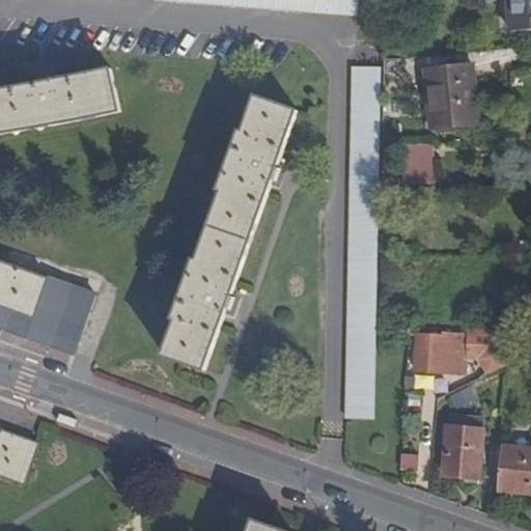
[(163,0),(358,16),(358,0),(163,0)]
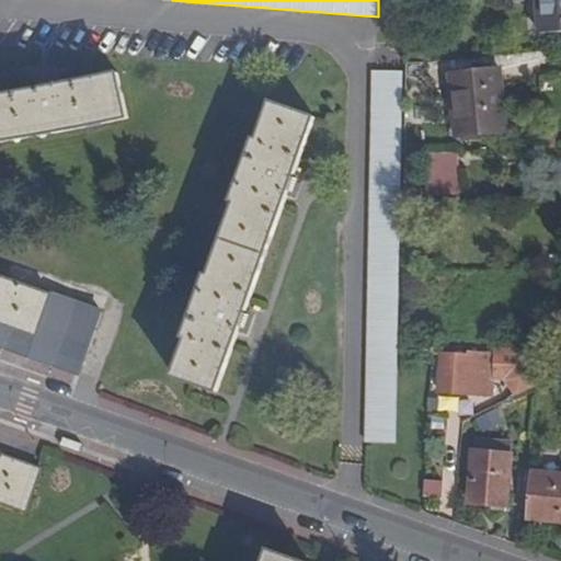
[(560,0),(537,0),(540,34),(560,32),(560,0)]
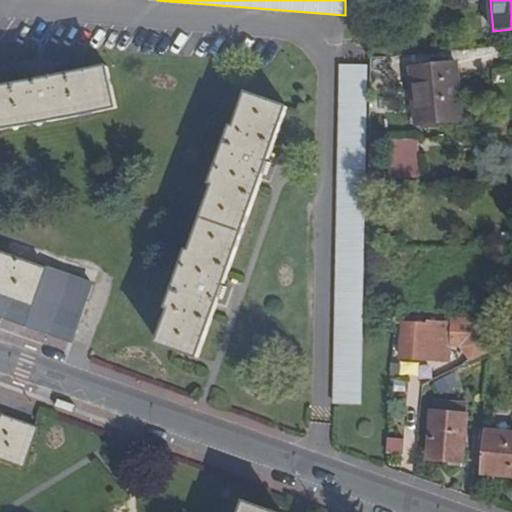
[(368,66),(341,65),(335,404),(362,404),(368,66)]
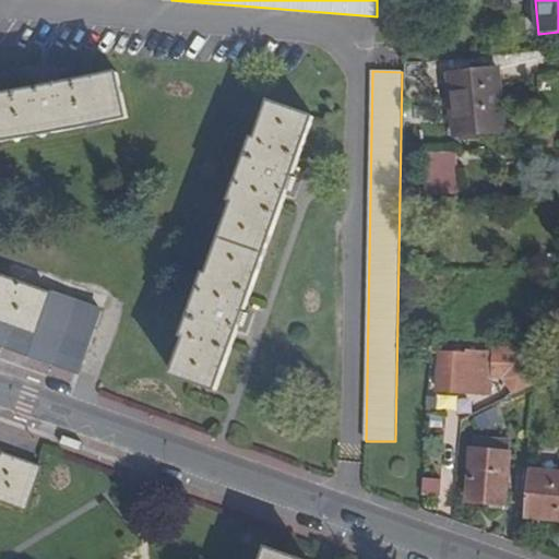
[(499,71),(450,75),(456,135),(506,130),(499,71)]
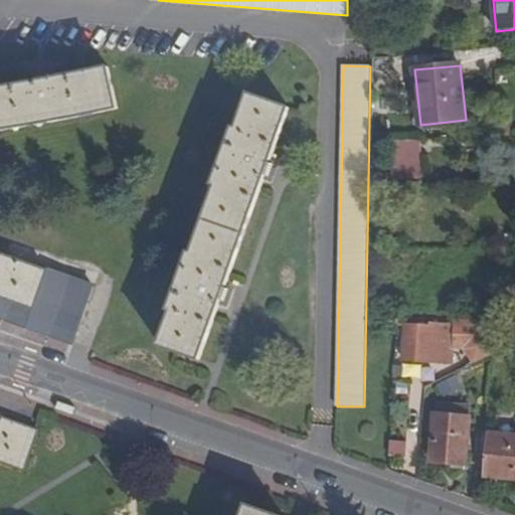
[(0,131),(1,132),(30,127),(60,121),(90,115),(118,109),(109,67),(80,73),(52,79),(51,71),(33,74),(35,82),(23,84),(0,88),(0,131)]
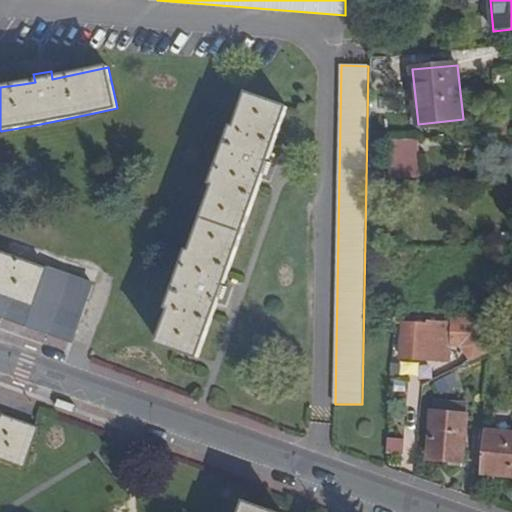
[(288,108),(248,94),(236,128),(233,127),(212,185),(215,186),(192,252),(189,251),(168,308),(171,309),(159,344),(199,358),(219,304),(226,306),(232,289),(225,287),(263,179),(270,182),(276,165),(269,162),(288,108)]
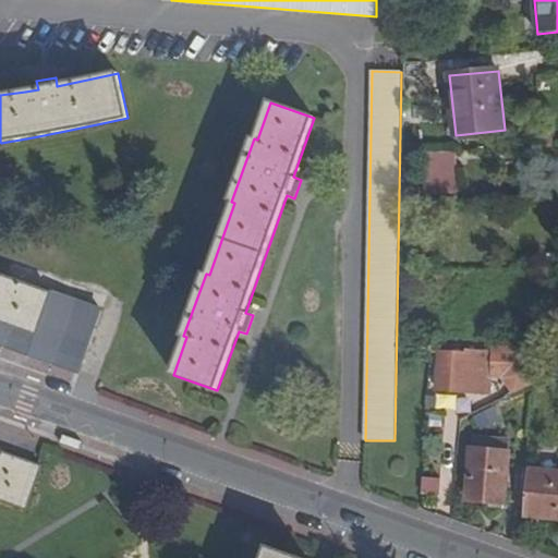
[(552,130),(538,131),(540,147),(552,146),(552,130)]
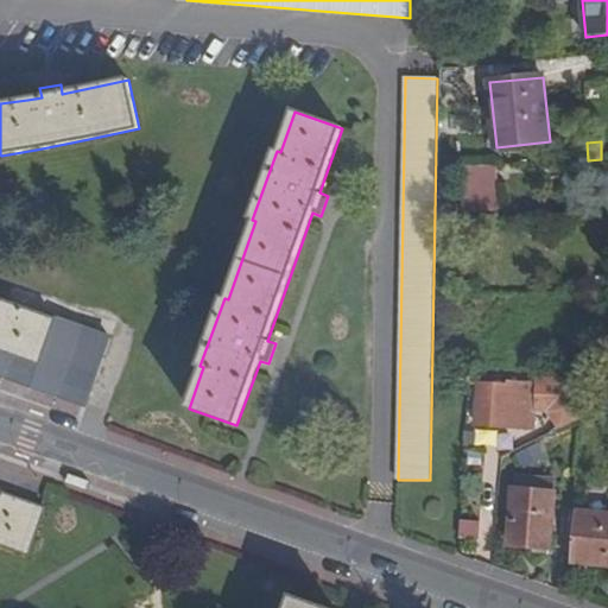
[(495,165),(462,166),(464,209),(495,209),(495,165)]
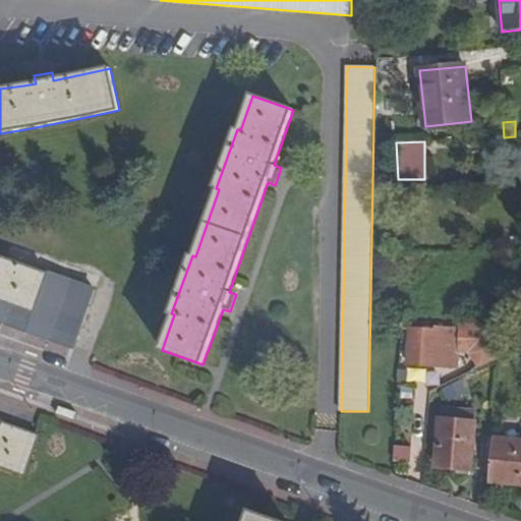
[(0,256),(0,312),(77,340),(95,290),(0,256)]
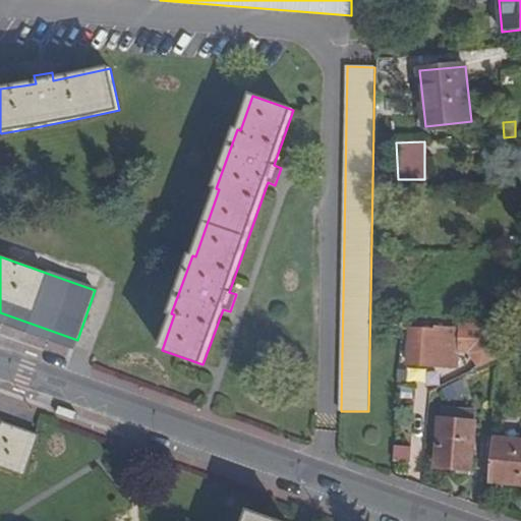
[(77,340),(0,312),(0,324),(74,350),(77,340)]
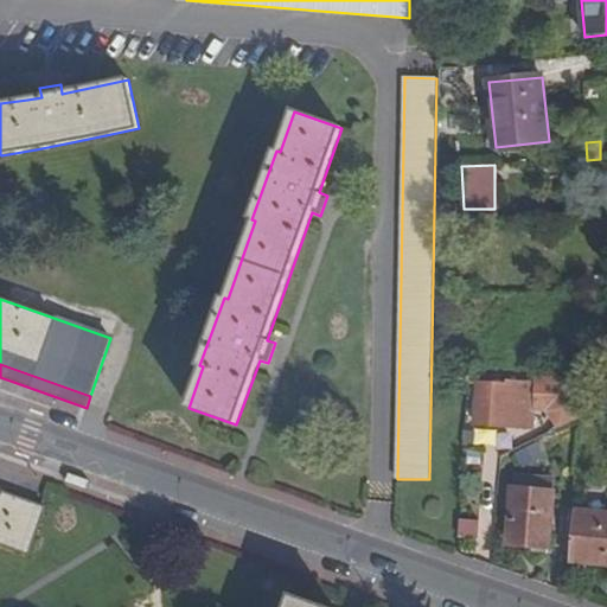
[(480,375),(468,374),(468,376),(468,377),(468,383),(480,383),(479,398),(478,398),(475,423),(534,428),(535,409),(541,409),(549,410),(557,427),(576,417),(579,381),(536,379),(536,382),(506,381),(506,383),(480,382),(480,375)]
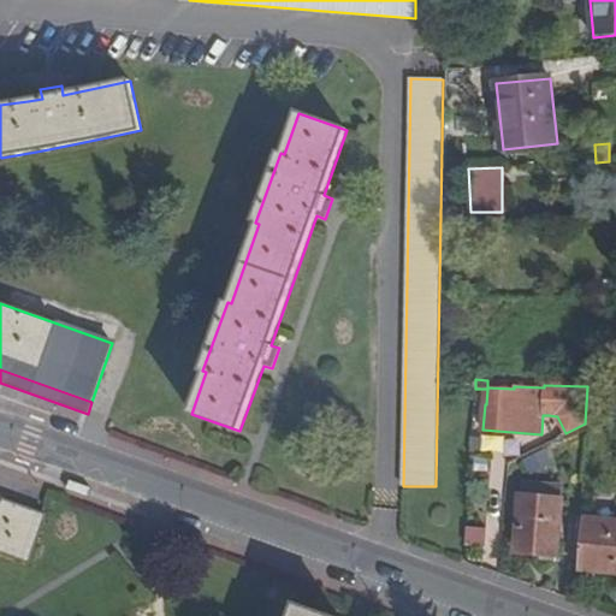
[(481,432),(478,449),(502,452),(505,436),(481,432)]
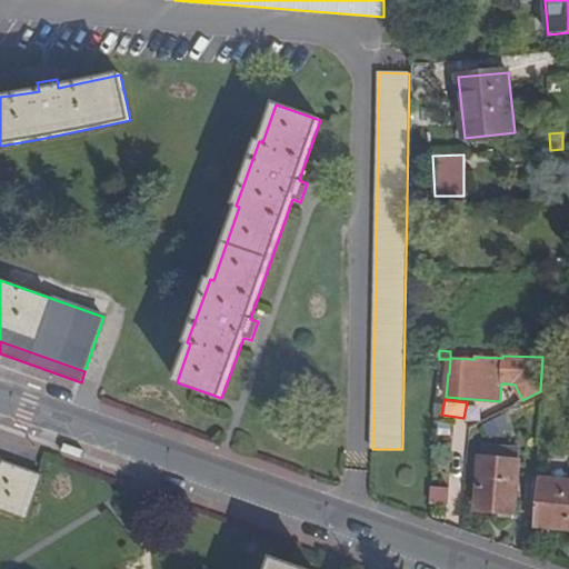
[(520,449),(482,446),(481,458),(519,461),(520,449)]
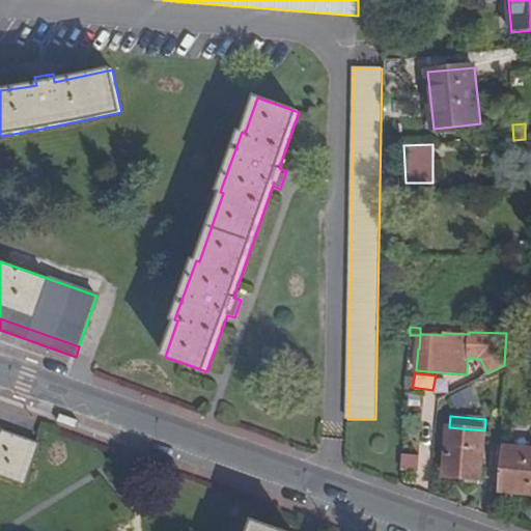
[(484,430),(449,427),(445,476),(480,479),(484,430)]
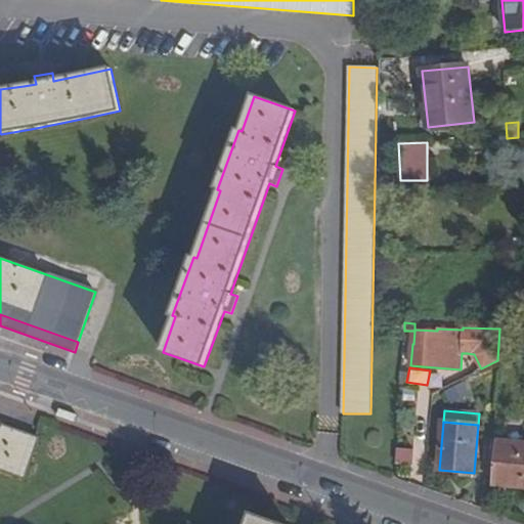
[(0,470),(25,479),(40,438),(0,424),(0,470)]
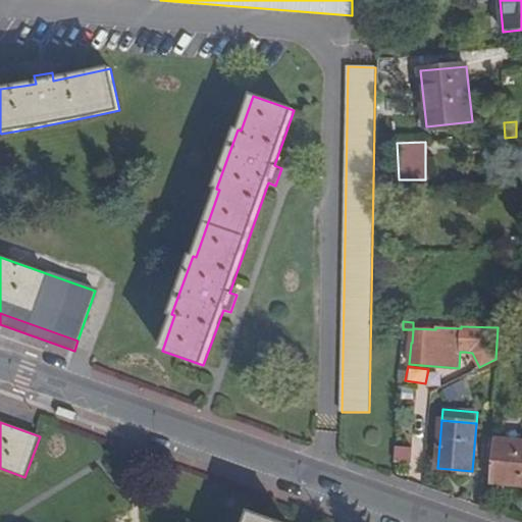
[(521,441),(494,438),(490,483),(521,485),(521,441)]
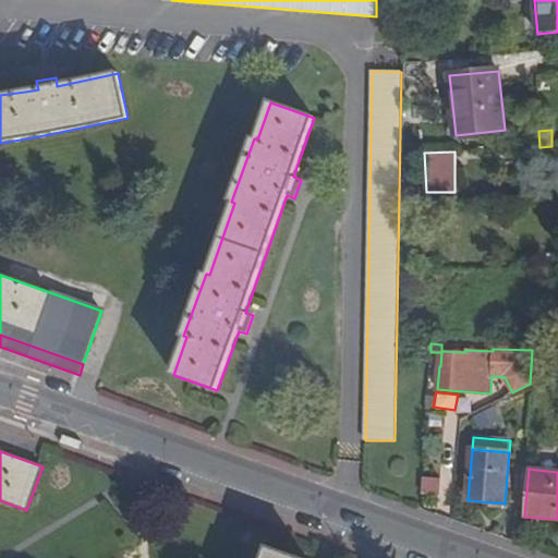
[(424,494),(443,494),(444,477),(425,476),(424,494)]
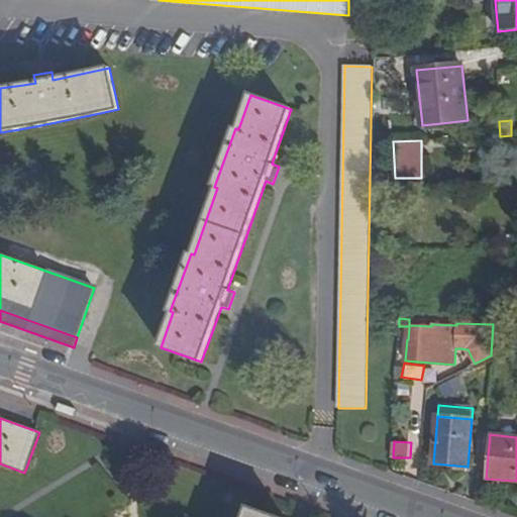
[(276,516),(248,507),(244,516),(276,516)]
